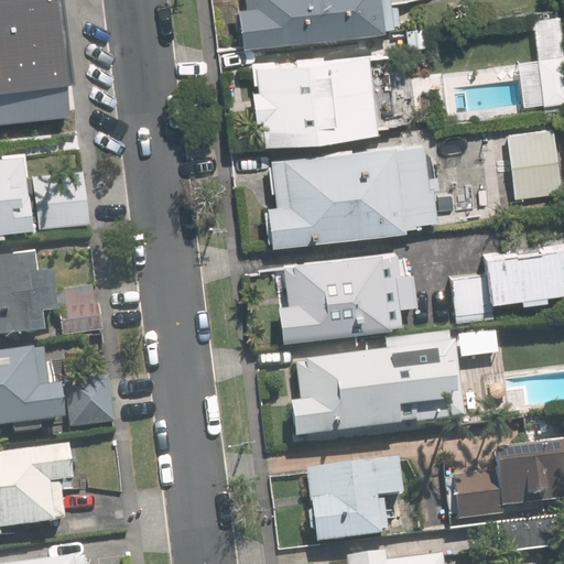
[(0,0),(0,117),(65,110),(52,0),(0,0)]
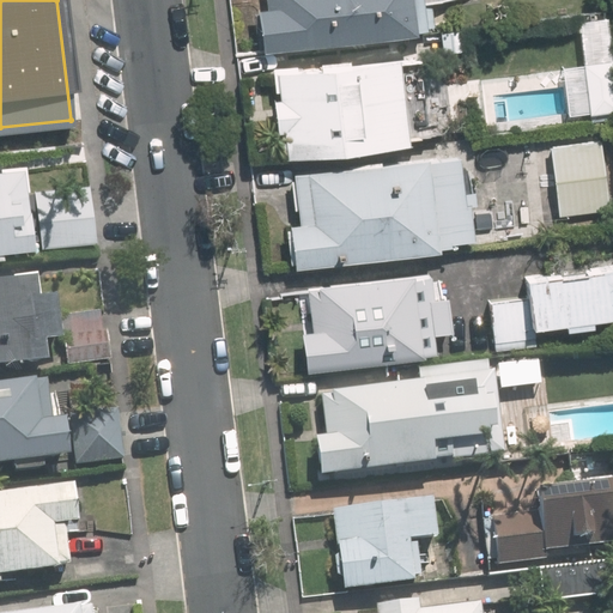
[(262,5),(267,48),(432,29),(429,0),(269,0),(269,4),(262,5)]
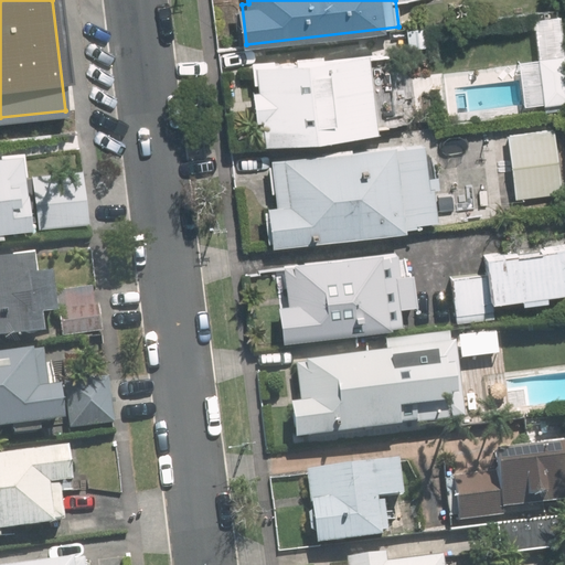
[(258,59),(268,138),(381,125),(372,45),(258,59)]
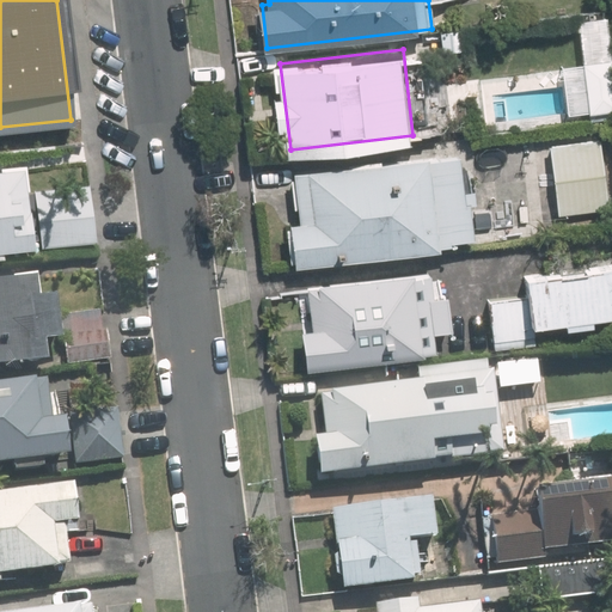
[(611,55),(585,59),(591,109),(611,105),(611,55)]
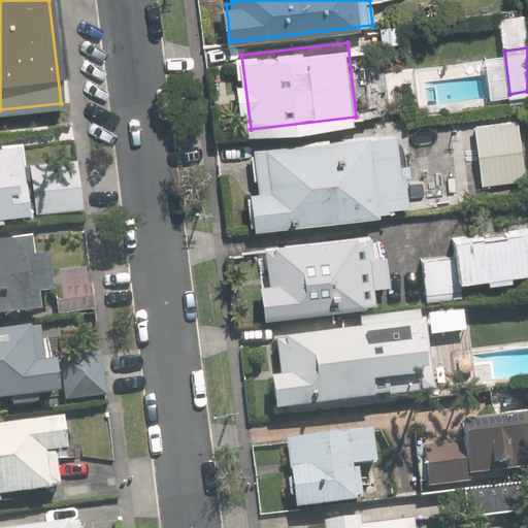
[(475,123),(483,182),(526,176),(519,118),(475,123)]
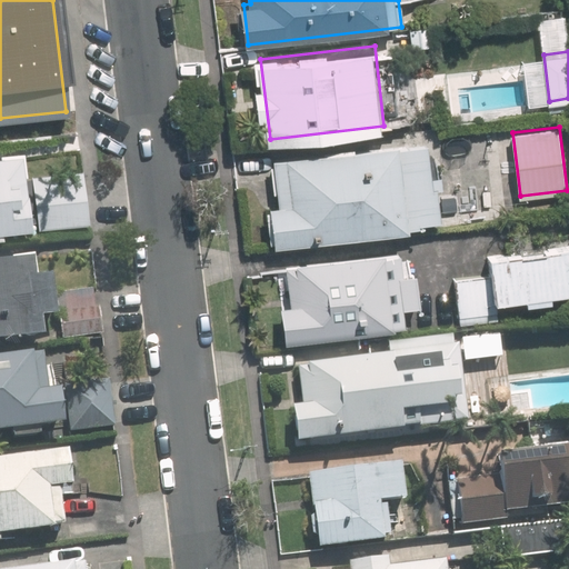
[(271,201),(276,240),(440,221),(430,135),(276,152),(281,200),(271,201)]
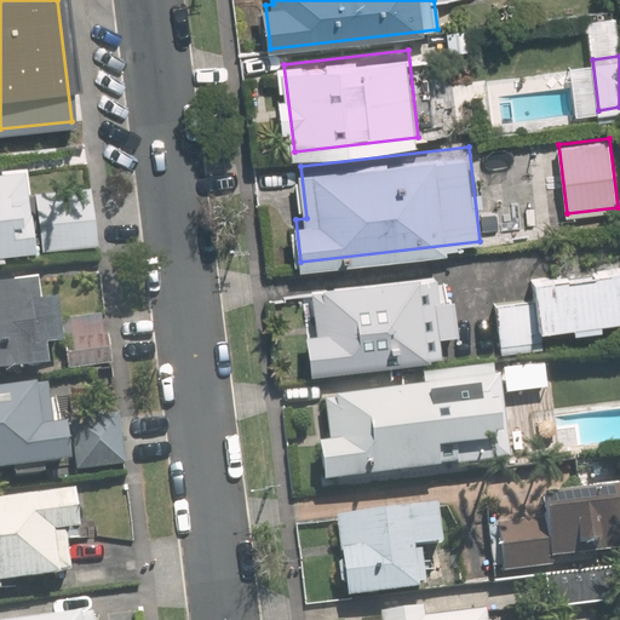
[(0,247),(97,235),(90,185),(33,193),(29,161),(0,165),(0,247)]
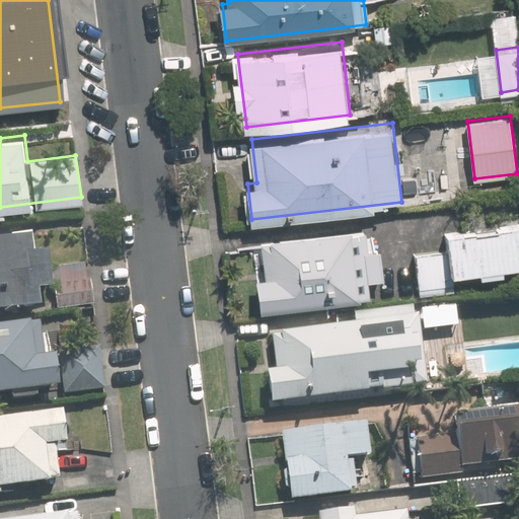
[(518,263),(518,218),(444,227),(447,246),(415,250),(420,293),(455,289),(453,271),(518,263)]
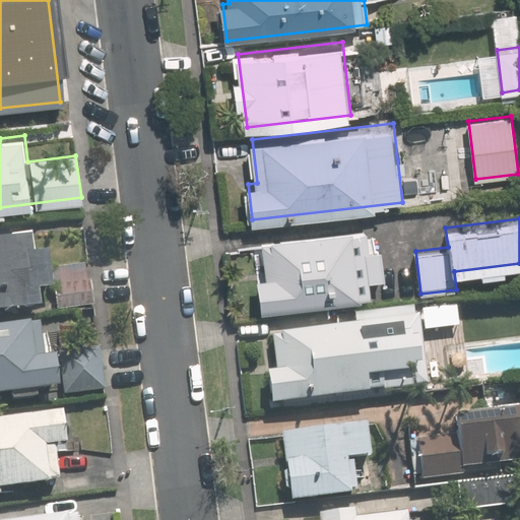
[(262,308),(373,295),(371,277),(385,275),(382,245),(368,247),(365,225),(262,238),(267,274),(258,275),(262,308)]
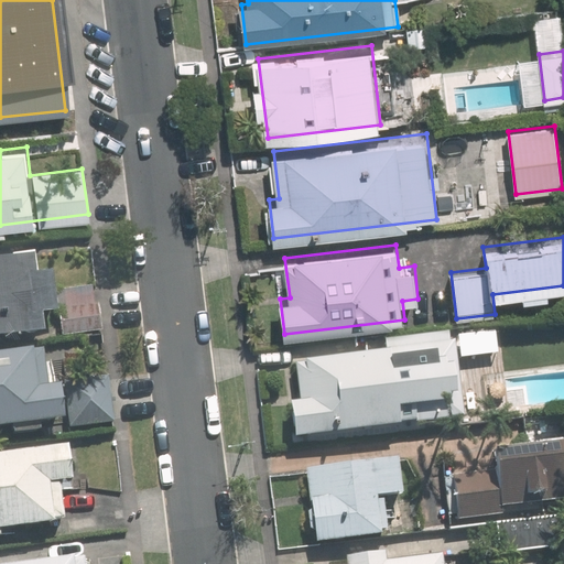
[(0,333),(47,328),(45,307),(60,306),(63,332),(100,327),(95,285),(57,290),(55,266),(40,267),(39,250),(0,255),(0,333)]
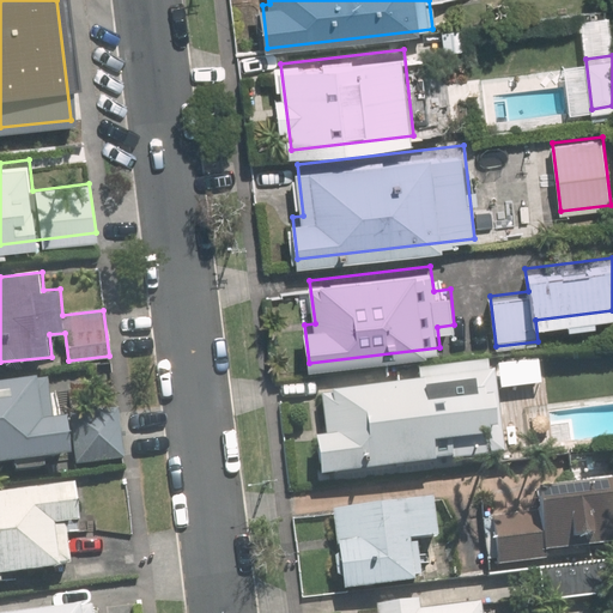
[(317,432),(322,472),(504,450),(495,368),(322,388),(327,431),(317,432)]
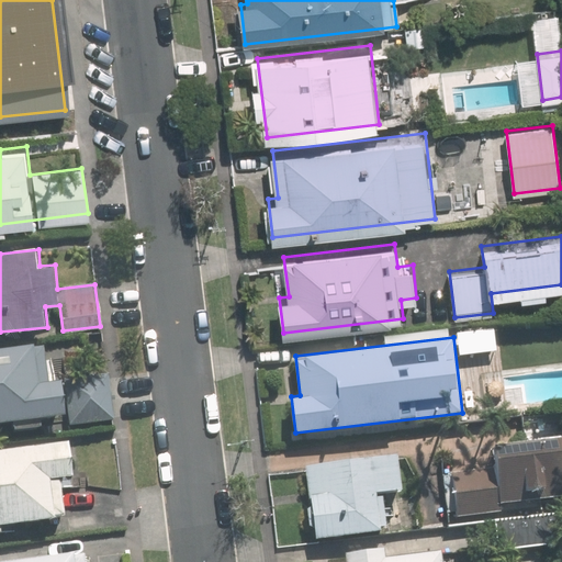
[(0,348),(0,423),(68,415),(64,378),(51,380),(46,344),(0,348)]
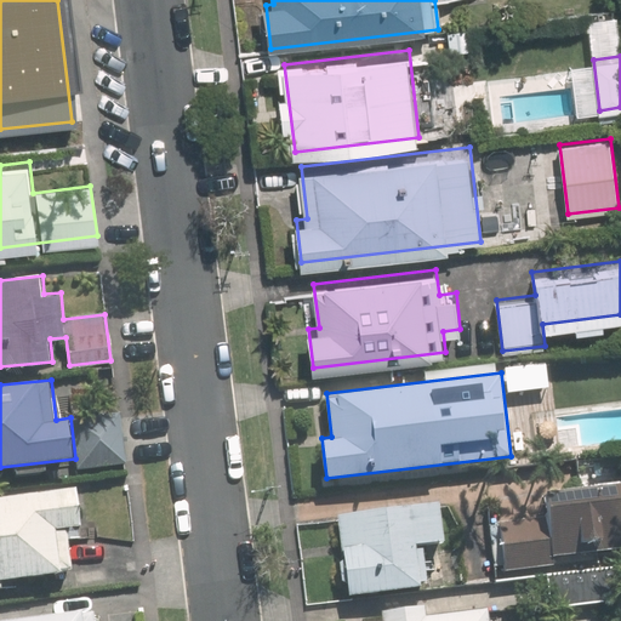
[(73,416),(79,467),(125,462),(119,411),(73,416)]
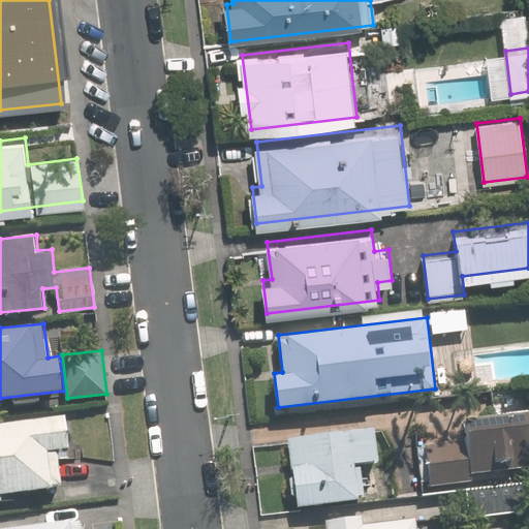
[(528,465),(528,408),(464,416),(466,438),(427,443),(432,486),(475,480),(474,471),(528,465)]
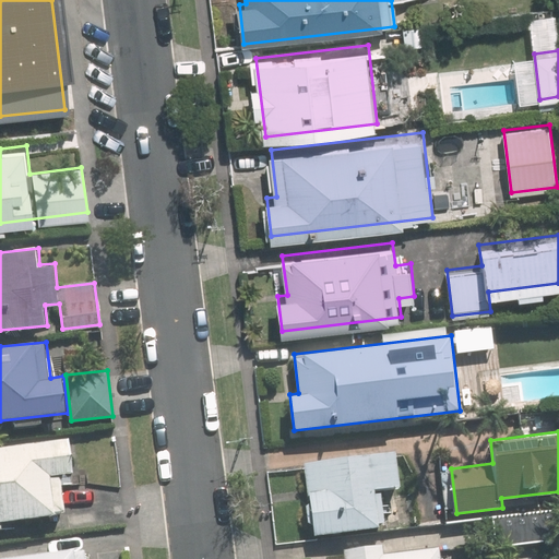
[(75,472),(71,436),(0,444),(0,527),(14,526),(13,519),(67,512),(62,474),(75,472)]
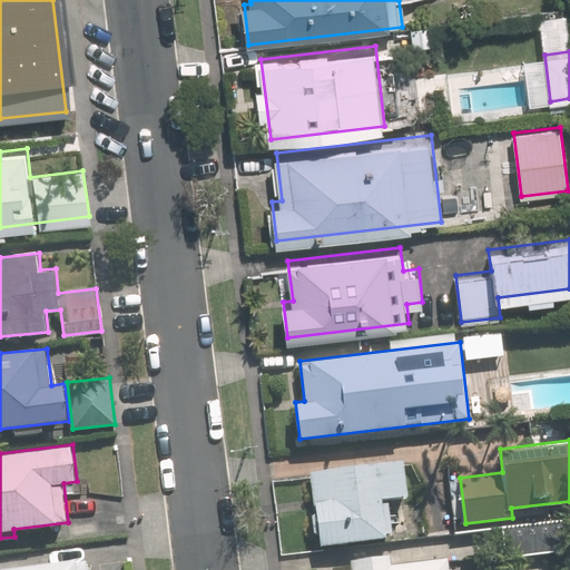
[(312,470),(321,546),(394,537),(390,499),(409,497),(404,459),(312,470)]
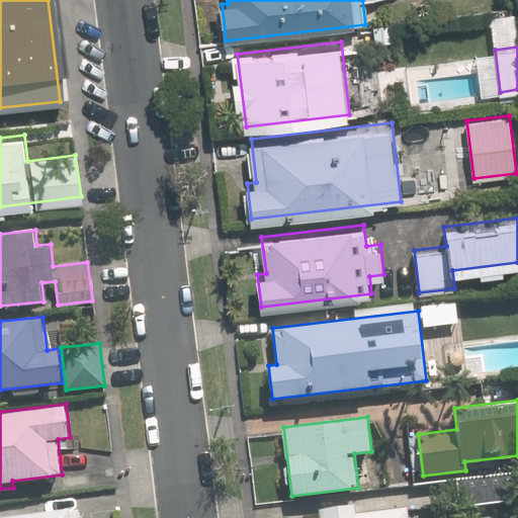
[(411,517),(410,506),(356,513),(354,503),(320,507),(321,517),(310,517),(411,517)]
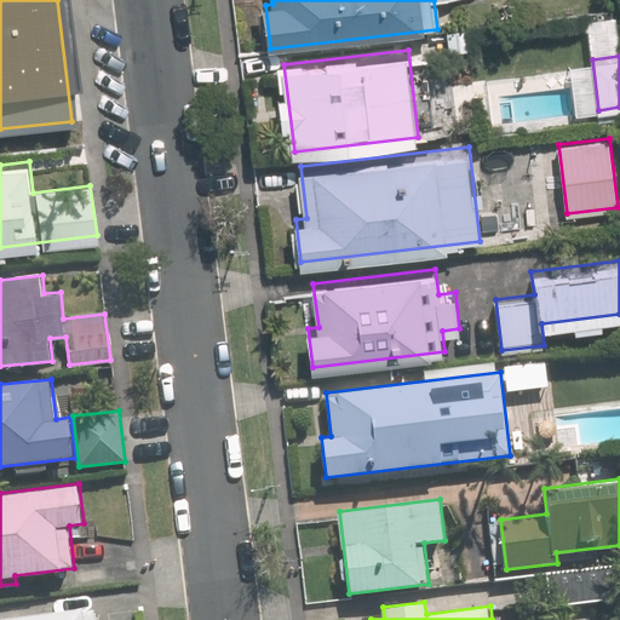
[(0,619),(96,619),(95,606),(0,618),(0,619)]
